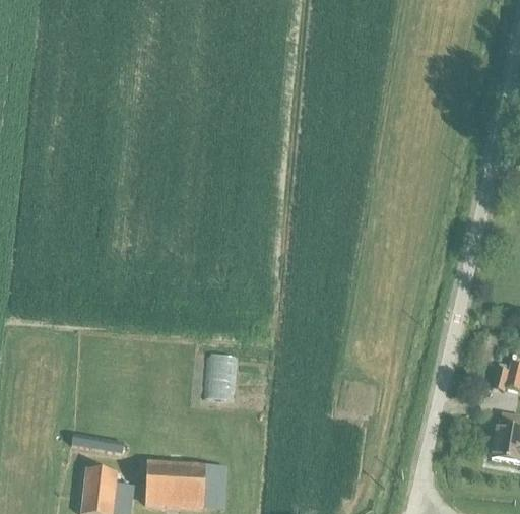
[(496,366),(491,386),(504,389),(504,384),(519,388),(519,363),(510,360),(509,365),(500,362),(499,366),(496,366)]
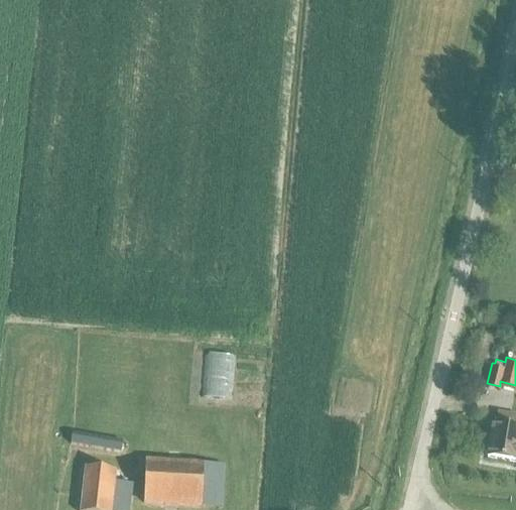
[(515,423),(515,424),(515,418),(515,410),(497,408),(495,421),(493,420),(488,453),(515,457),(515,423)]
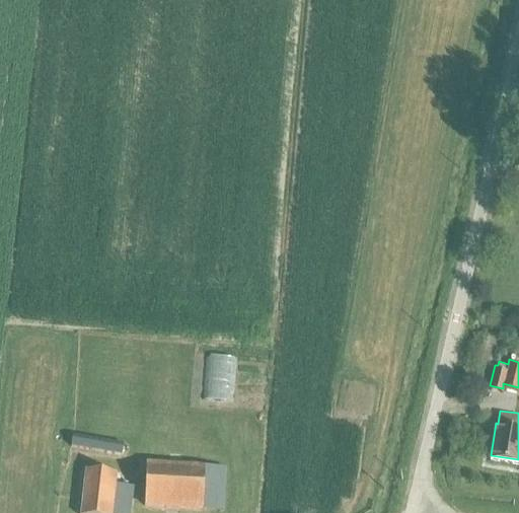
[(73,430),(71,443),(122,451),(124,439),(73,430)]
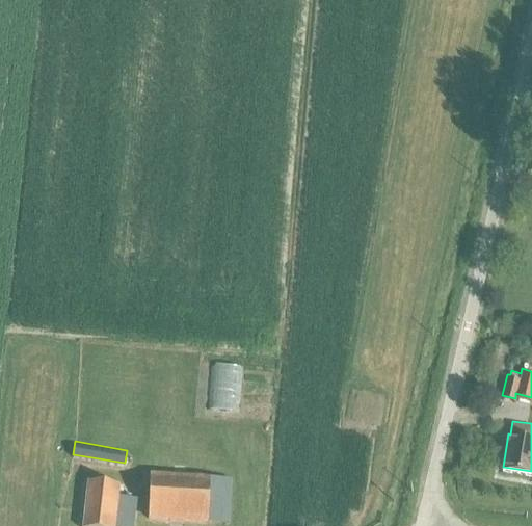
[(208,519),(210,474),(150,469),(148,516),(208,519)]
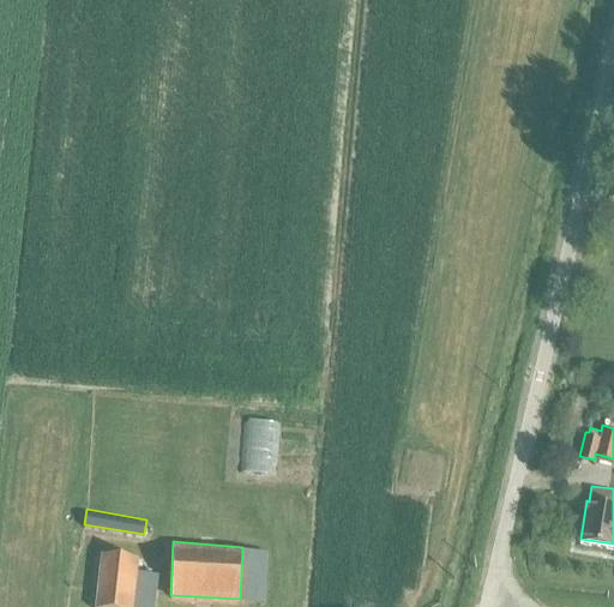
[(242,547),(240,599),(265,600),(268,548),(242,547)]
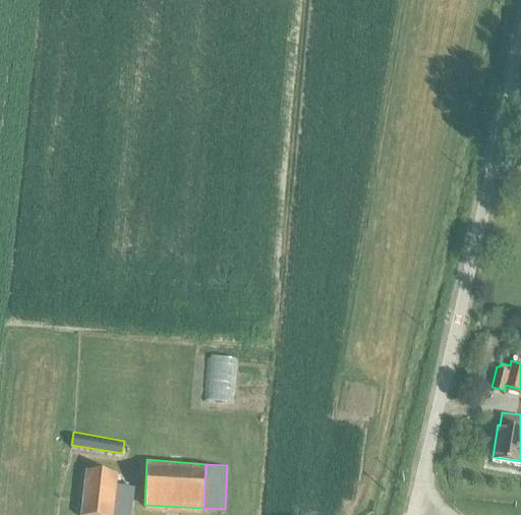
[(85,467),(80,514),(90,514),(130,514),(134,484),(116,482),(117,471),(85,467)]
